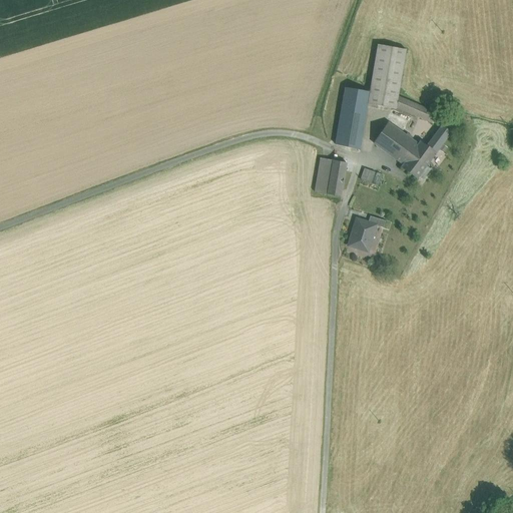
[(378,44),(370,91),(398,96),(406,49),(378,44)]
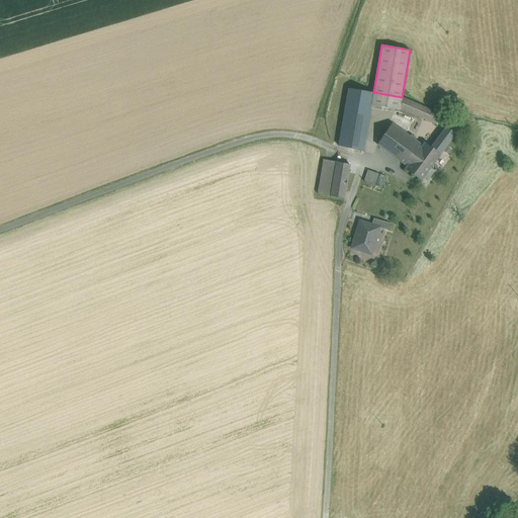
[(348,88),(339,146),(363,151),(370,104),(400,109),(400,107),(436,125),(441,114),(402,97),(373,92),(348,88)]
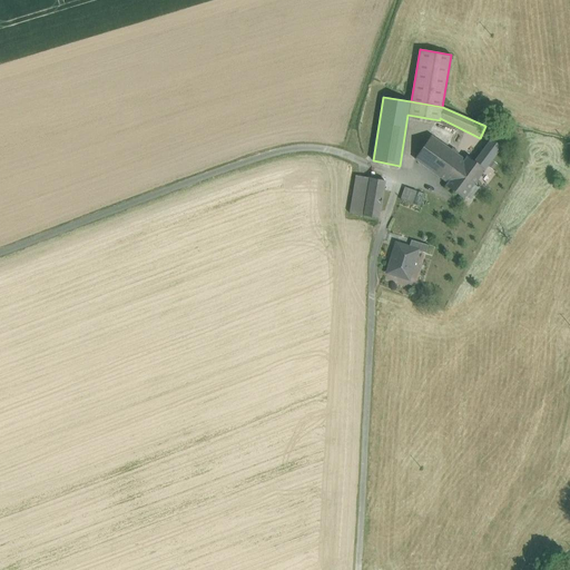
[(415,159),(436,175),(441,168),(449,173),(460,157),(431,136),(415,159)]
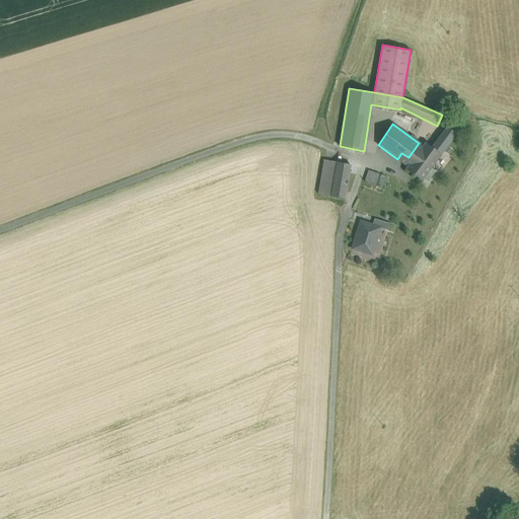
[(435,143),(443,150),(456,133),(447,127),(435,143)]
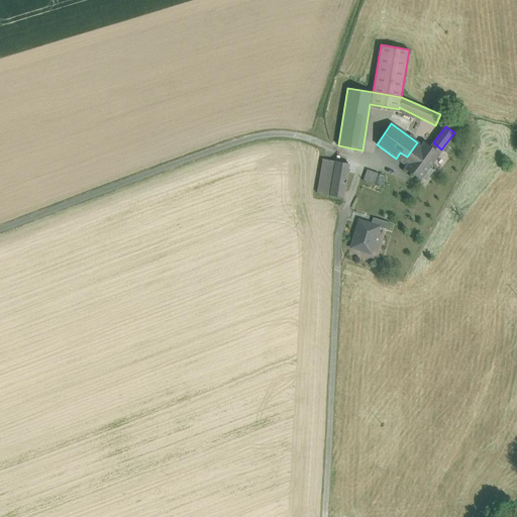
[(441,149),(433,142),(430,147),(424,143),(422,145),(417,142),(407,157),(400,152),(396,159),(406,167),(405,169),(419,180),(425,172),(429,175),(432,170),(428,168),(441,149)]
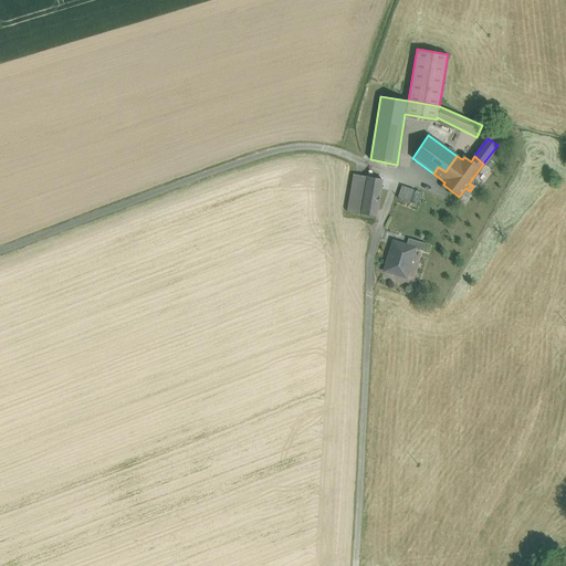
[(346,212),(376,218),(383,180),(354,175),(346,212)]
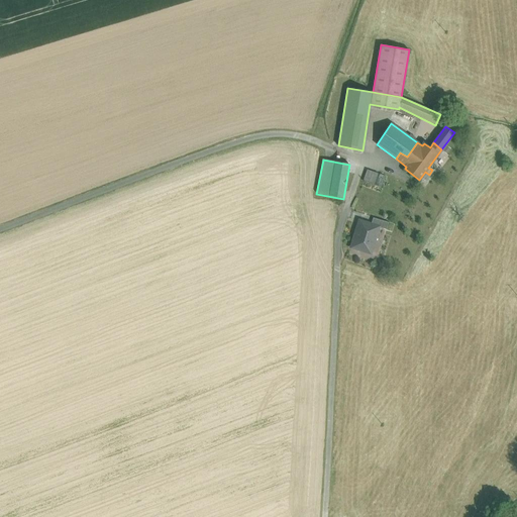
[(367,170),(363,181),(374,185),(379,174),(367,170)]
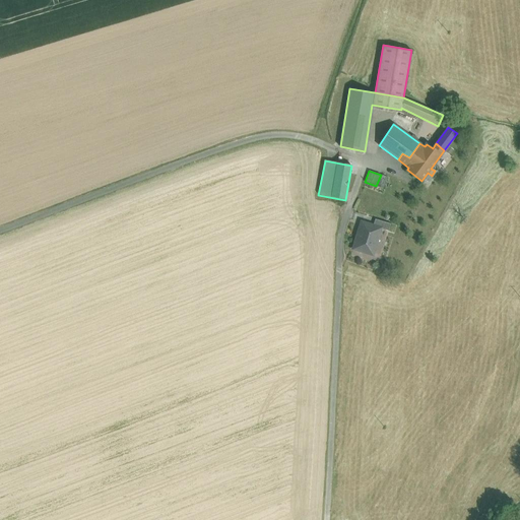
[(381,228),(388,231),(390,223),(375,218),(373,224),(381,228)]
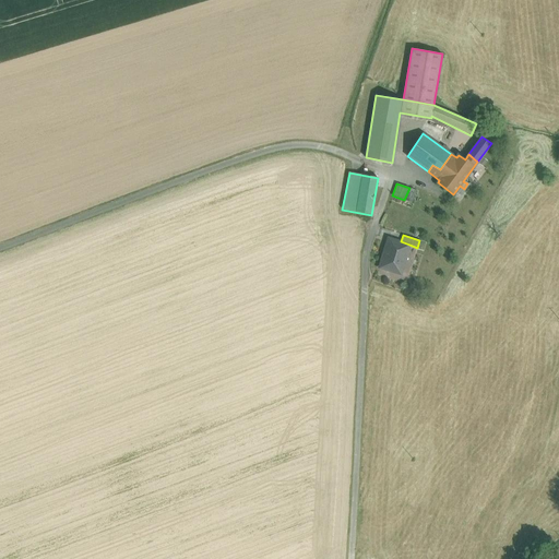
[(401,241),(389,238),(380,268),(401,274),(409,245),(401,241)]
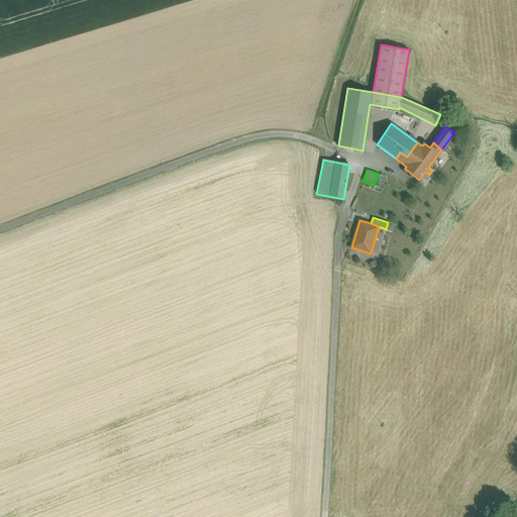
All buildings are outlined.
